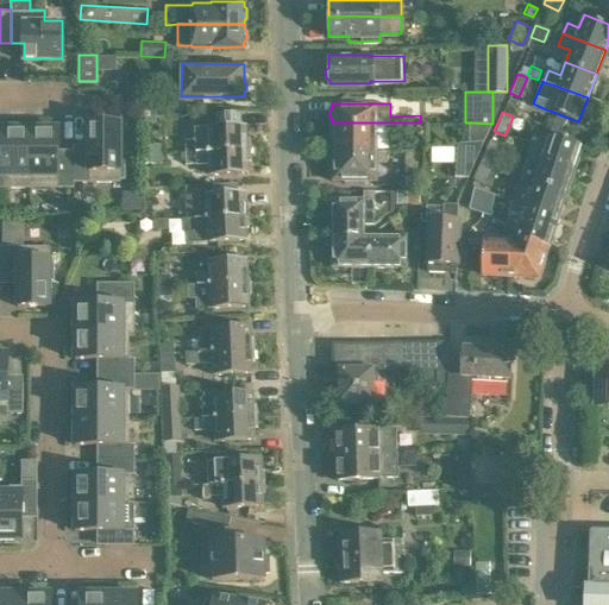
[(566,120),(567,118),(557,113),(556,117),(554,117),(551,126),(562,130),(563,125),(566,120)]
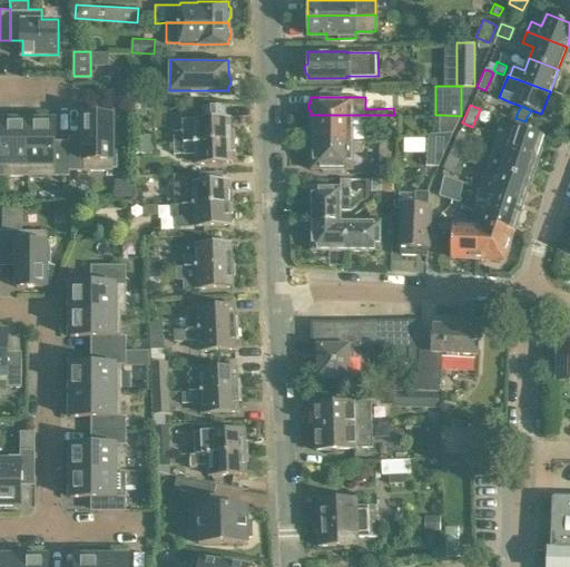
[(68,140),(68,146),(68,168),(112,168),(112,166),(116,166),(116,149),(112,149),(112,113),(82,113),(82,140),(68,140)]
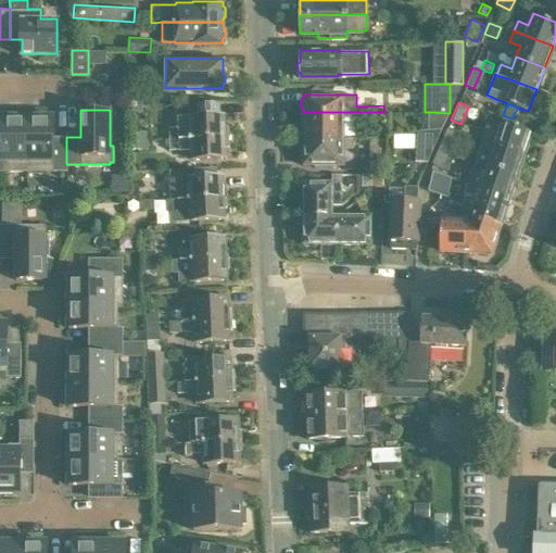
[(303,125),(303,137),(343,138),(344,112),(303,112),(303,115),(301,117),(301,123),(303,125)]
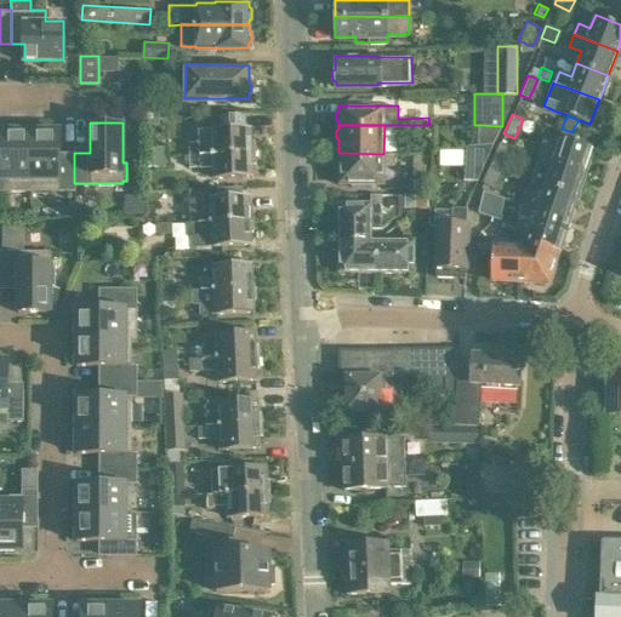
[(198,141),(188,141),(189,154),(255,150),(254,140),(250,140),(250,126),(198,129),(198,141)]
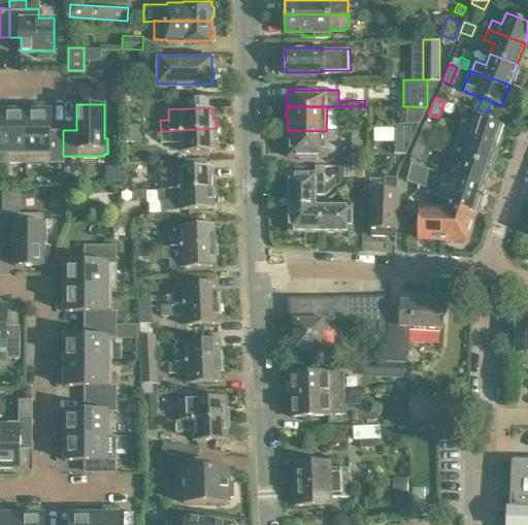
[(427,107),(408,107),(408,123),(419,123),(420,122),(427,107)]
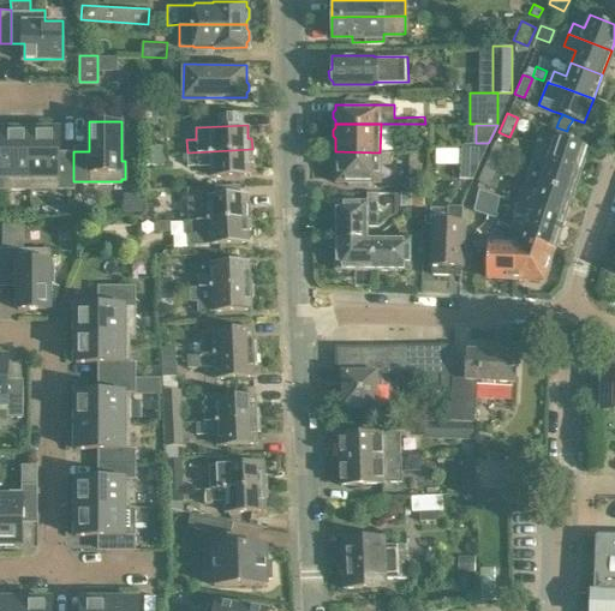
[(31,127),(3,127),(3,157),(0,156),(0,187),(30,187),(31,127)]
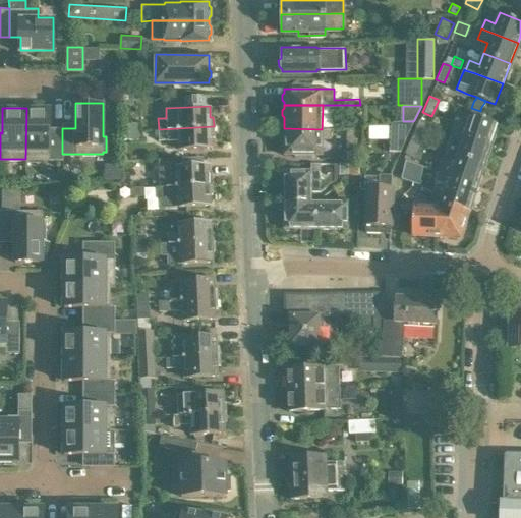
[(50,108),(26,108),(25,159),(62,159),(62,154),(62,133),(50,133),(50,108)]
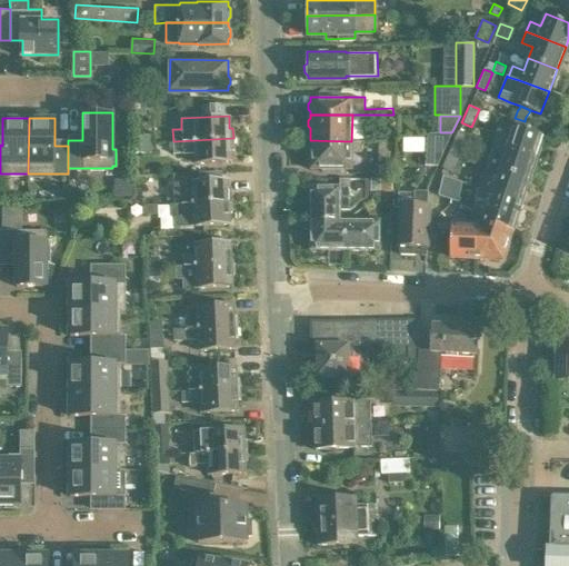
[(496,130),(492,141),(505,146),(536,156),(543,132),(513,122),(509,135),(496,130)]
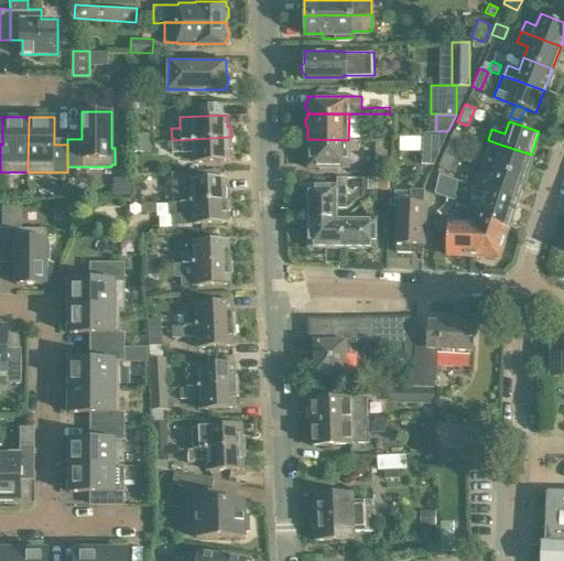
[(139,129),(139,139),(153,139),(153,129),(139,129)]
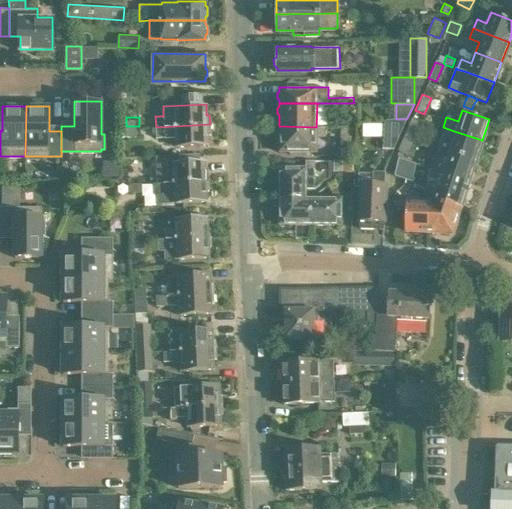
[(412,117),(403,137),(412,141),(421,120),(412,117)]
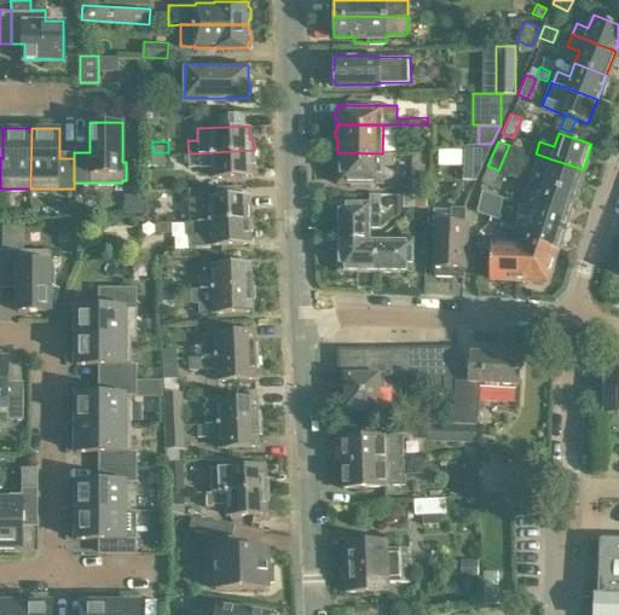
[(463,145),(462,175),(476,175),(491,144),(463,145)]
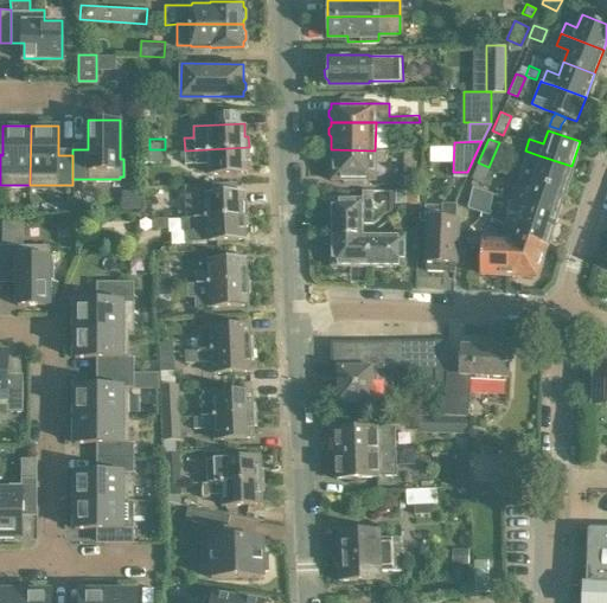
[(249,147),(185,151),(185,162),(209,161),(210,173),(246,171),(246,159),(249,158),(249,147)]
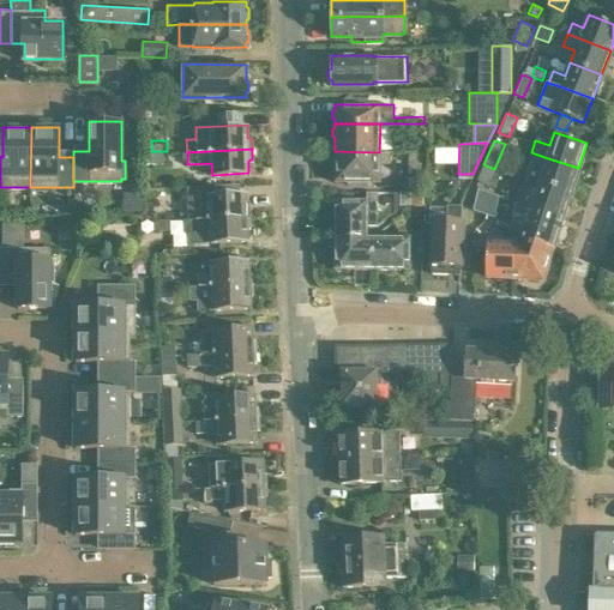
[(167,151),(151,151),(152,163),(167,162),(167,151)]
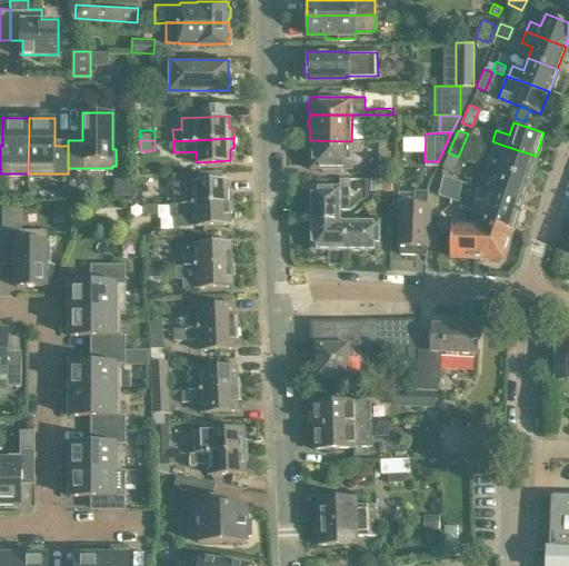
[(351,141),(310,140),(310,154),(308,156),(308,161),(310,164),(310,168),(351,168),(351,141)]
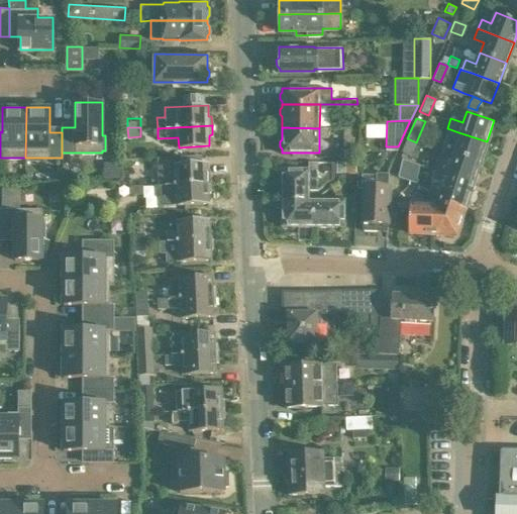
[(344,145),(355,145),(355,128),(344,128),(344,145)]
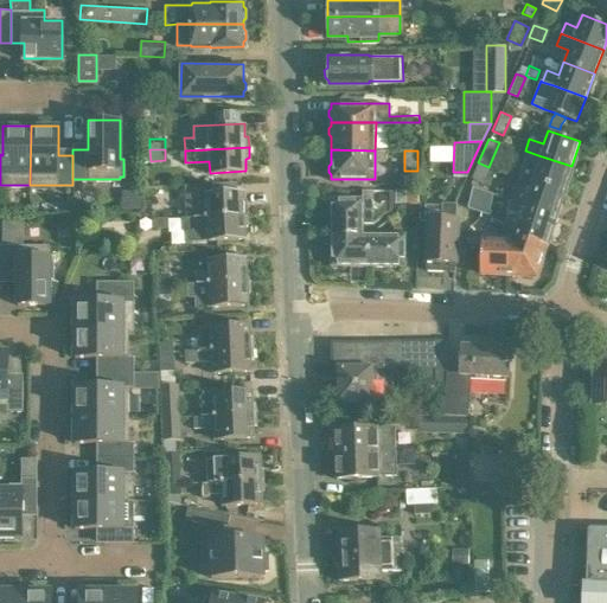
[(525,151),(517,175),(563,190),(572,166),(538,155),(525,151)]
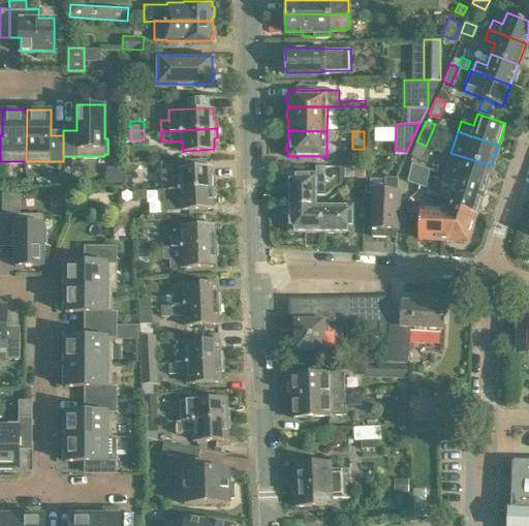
[(416,142),(409,159),(417,163),(426,146),(416,142)]
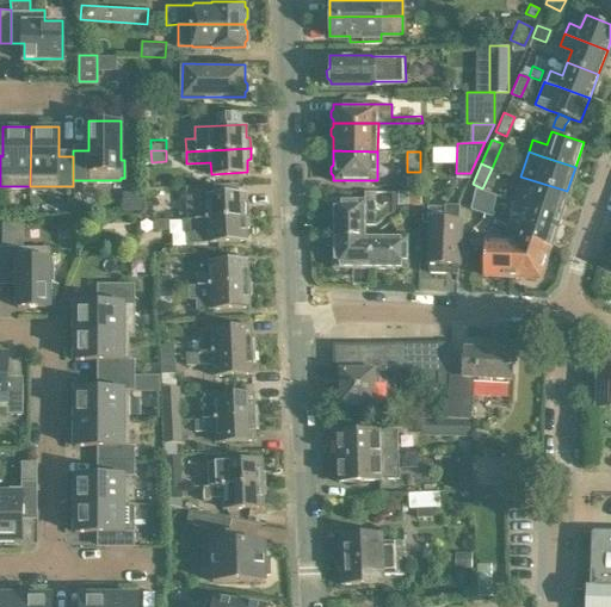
[(520,177),(512,199),(559,215),(567,191),(520,177)]
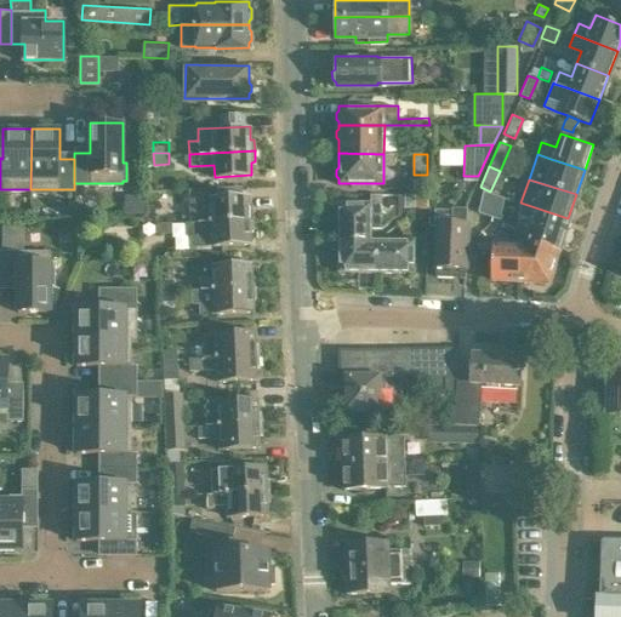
[(497,218),(505,198),(484,192),(477,211),(497,218)]
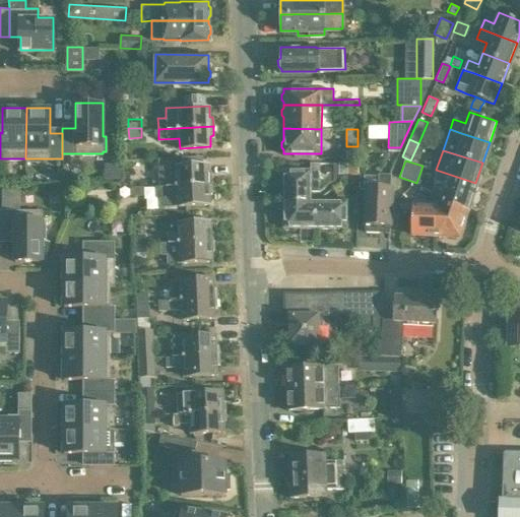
[(164,165),(165,185),(211,183),(211,174),(208,174),(207,163),(164,165)]
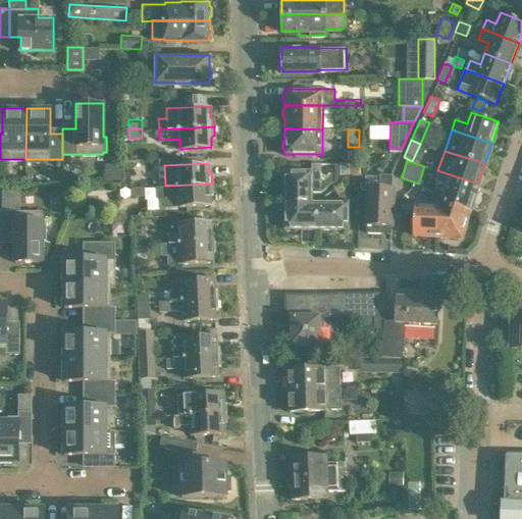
[(284,170),(284,202),(303,202),(303,201),(302,192),(320,191),(320,169),(284,170)]
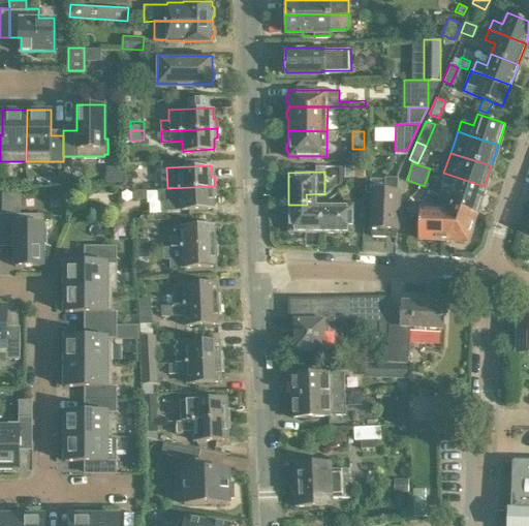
[(453,187),(447,203),(475,212),(484,186),(443,173),(440,183),(453,187)]
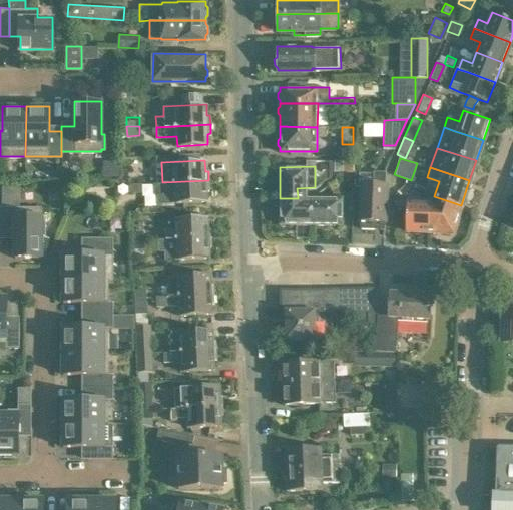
[(362,173),(360,227),(383,228),(384,221),(385,221),(387,183),(385,182),(386,173),(376,173),(362,173)]
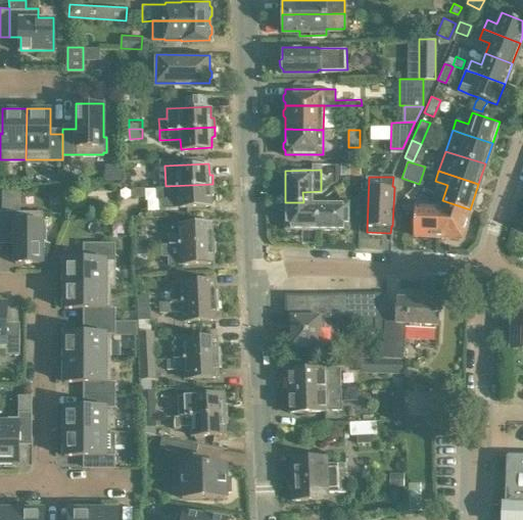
[(131,179),(132,187),(144,186),(143,179),(131,179)]
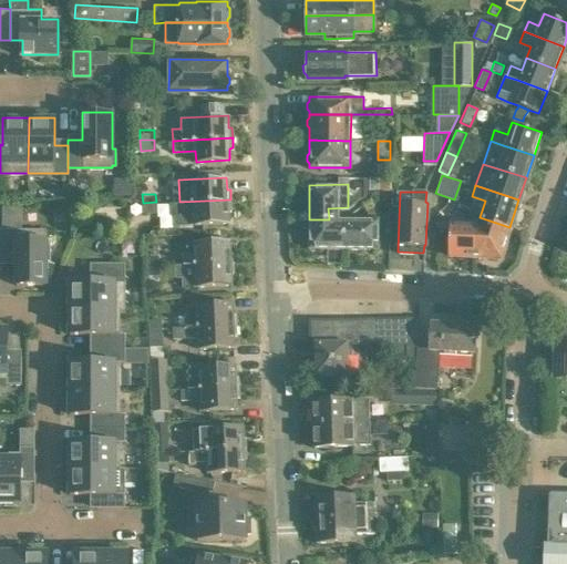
[(230,200),(179,202),(179,214),(194,213),(194,224),(228,222),(227,211),(230,209),(230,200)]
